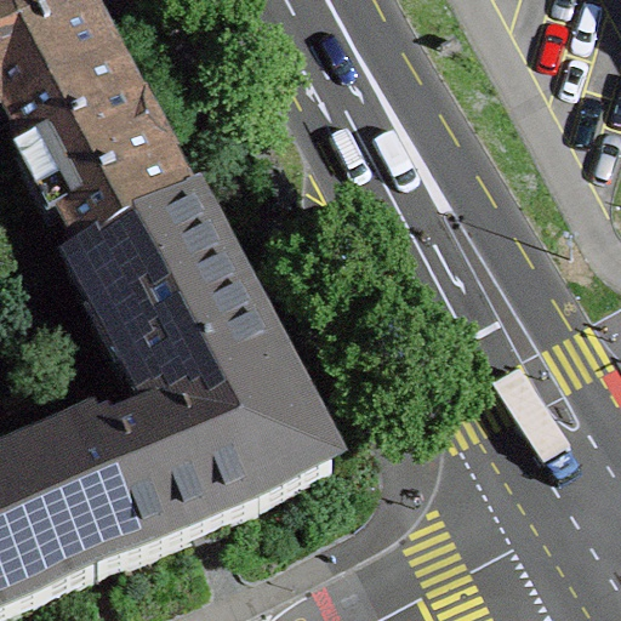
[(0,0),(0,119),(7,135),(118,75),(85,16),(41,0),(0,0)]
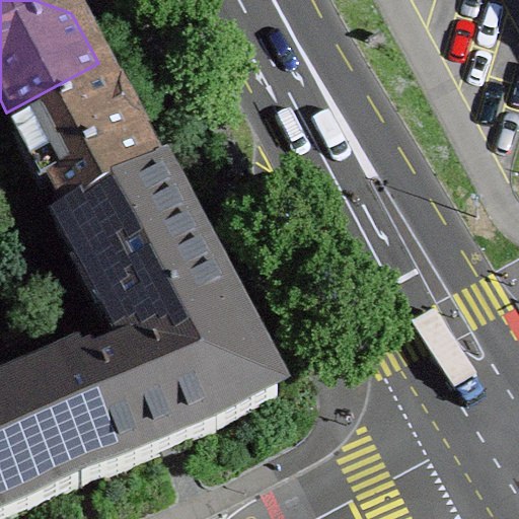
[(68,229),(160,179),(140,142),(142,141),(121,100),(119,101),(98,63),(6,113),(68,229)]
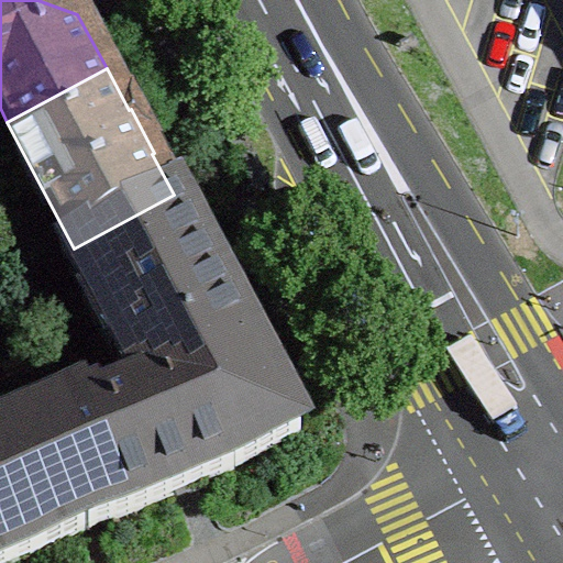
[(155,396),(240,350),(253,343),(174,195),(74,249),(99,296),(83,305),(111,357),(128,349),(134,362),(155,396)]
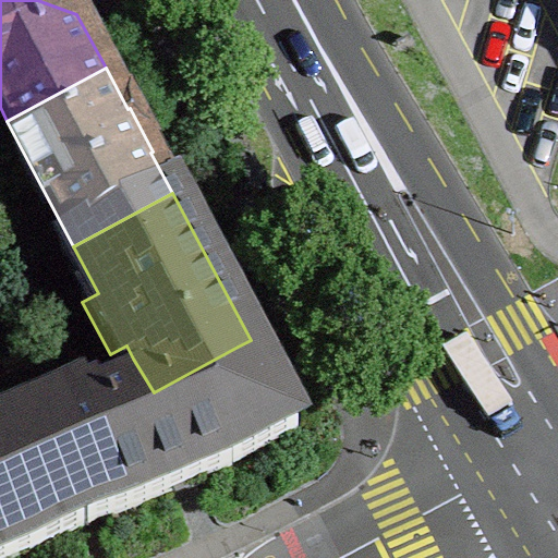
[(265,366),(252,373),(238,347),(154,392),(133,359),(79,380),(89,410),(45,429),(86,526),(231,464),(231,463),(298,427),(265,366)]
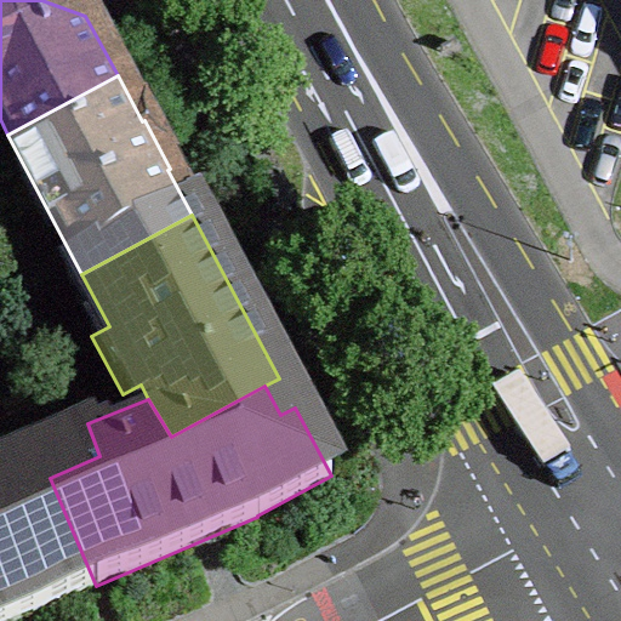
[(0,620),(11,620),(96,586),(50,478),(0,497),(0,620)]
